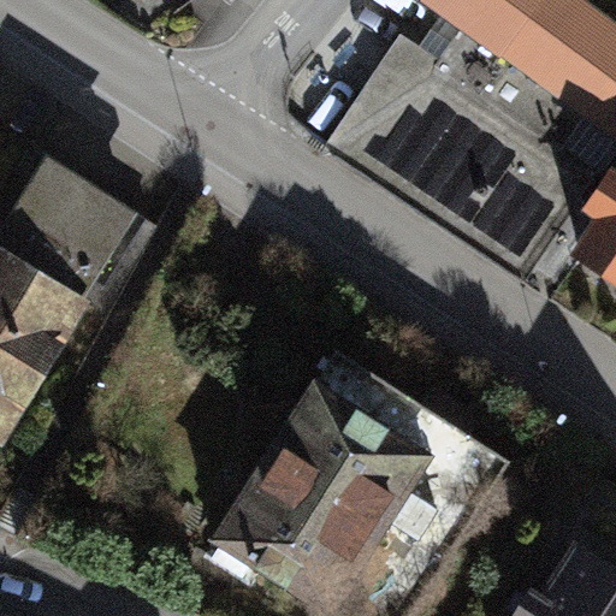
[(615,19),(590,0),(422,0),(460,28),(439,58),(398,31),(324,146),(525,280),(596,165),(564,147),(581,116),(615,137),(615,19)]
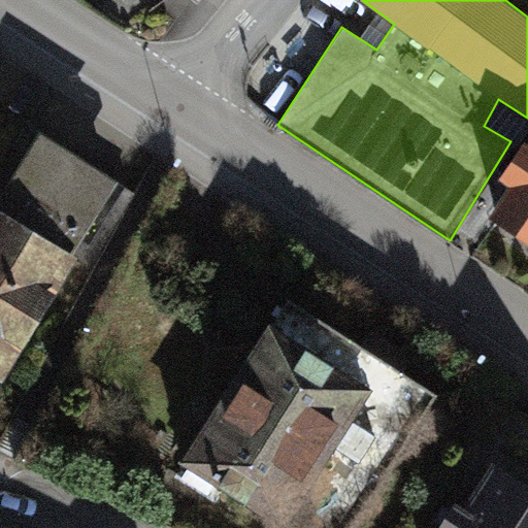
[(47,123),(0,208),(0,364),(20,375),(133,169),(47,123)]
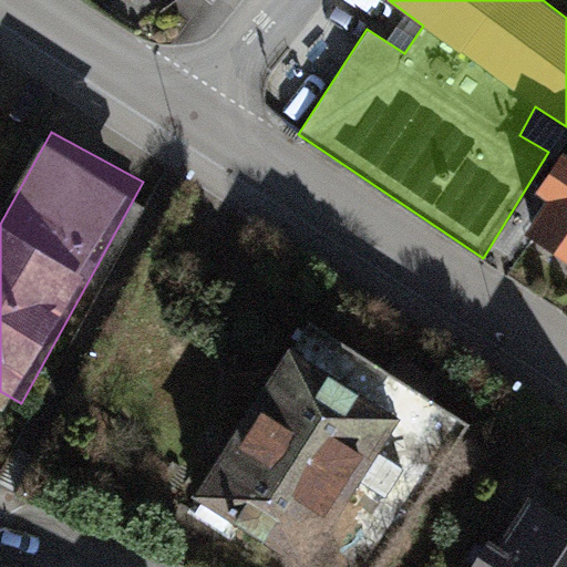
[(566,154),(558,147),(533,188),(545,195),(523,230),(566,259),(566,154)]
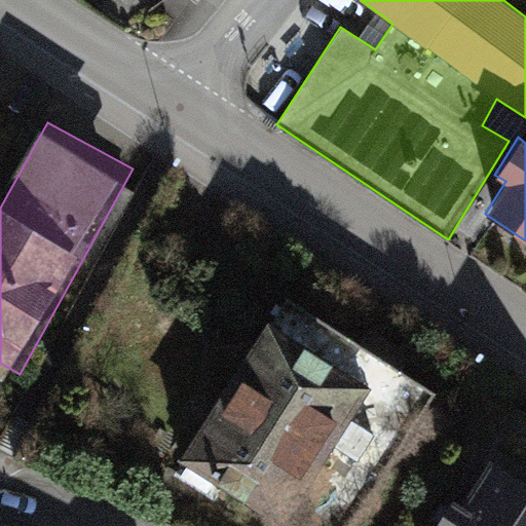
[(361,525),(455,384),(303,284),(193,449),(310,525),(361,525)]
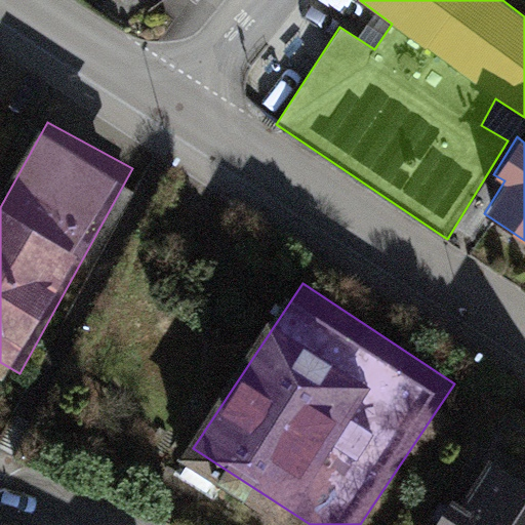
[(524,524),(524,480),(486,455),(458,499),(449,494),(430,524),(524,524)]
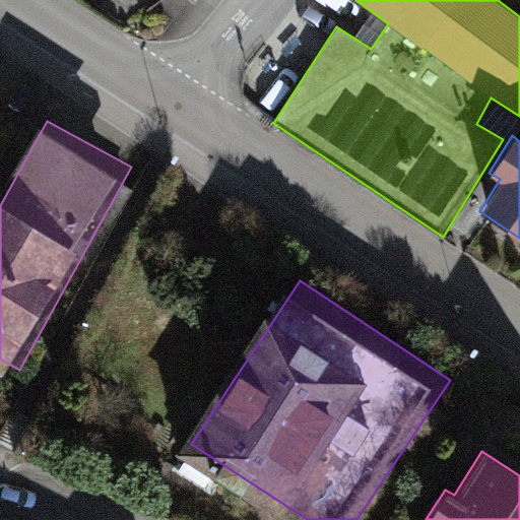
All buildings are outlined.
